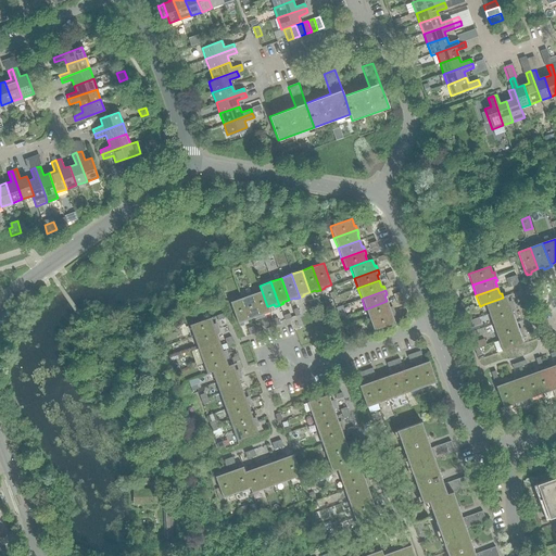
[(262,291),(251,294),(260,318),(264,316),(263,314),(269,312),(268,306),(267,306),(262,291)]
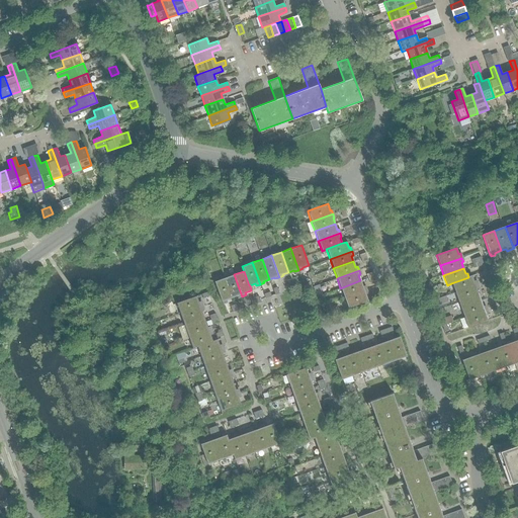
[(242,296),(234,274),(225,278),(232,298),(238,295),(238,297),(242,296)]
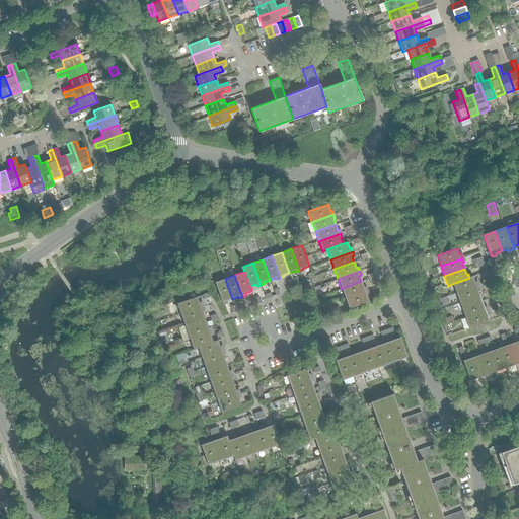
[(452,284),(456,293),(477,286),(476,282),(475,283),(472,276),(469,278),(452,284)]
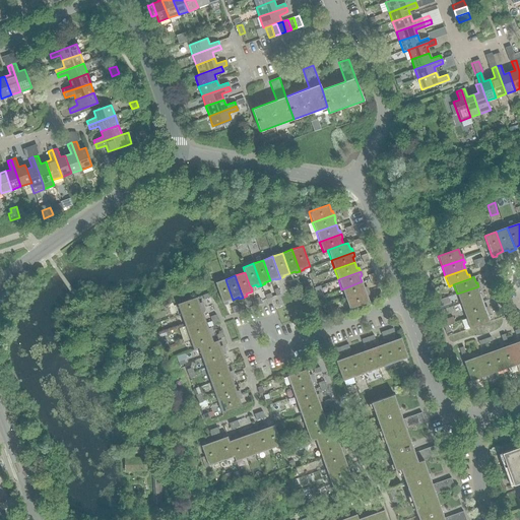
[(233,300),(225,279),(215,282),(222,303),(223,304),(228,303),(226,301),(233,300)]
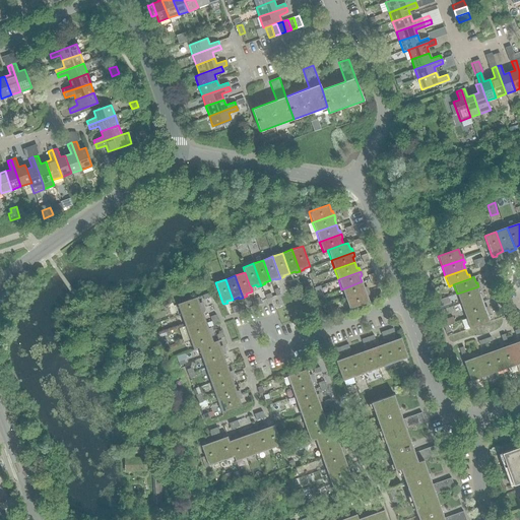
[(362,281),(341,289),(345,299),(367,290),(366,287),(364,287),(362,281)]
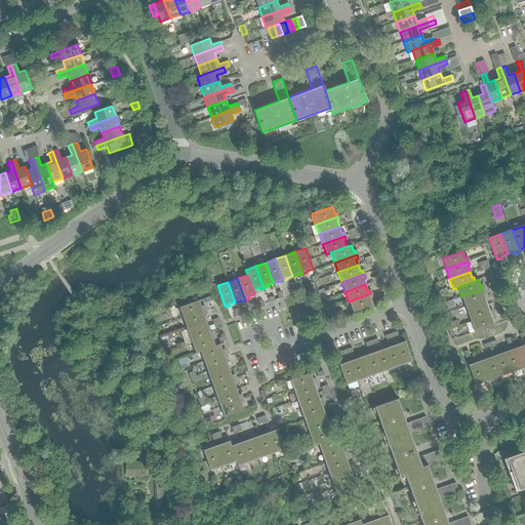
[(327,298),(323,288),(317,290),(320,300),(327,298)]
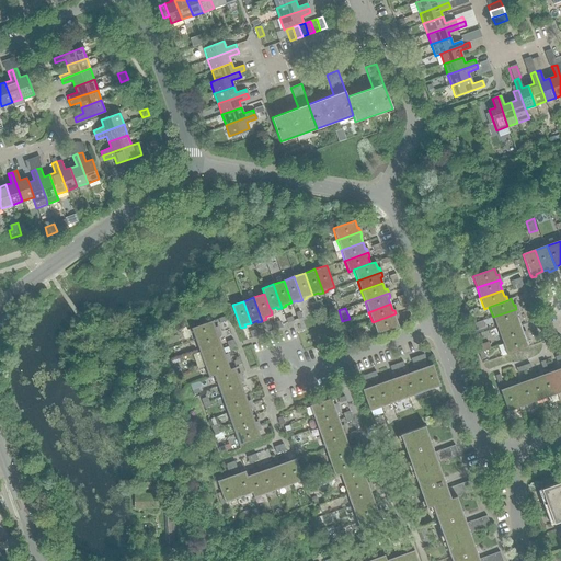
[(516,309),(493,317),(496,328),(507,323),(510,330),(521,325),(516,313),(518,312),(516,309)]
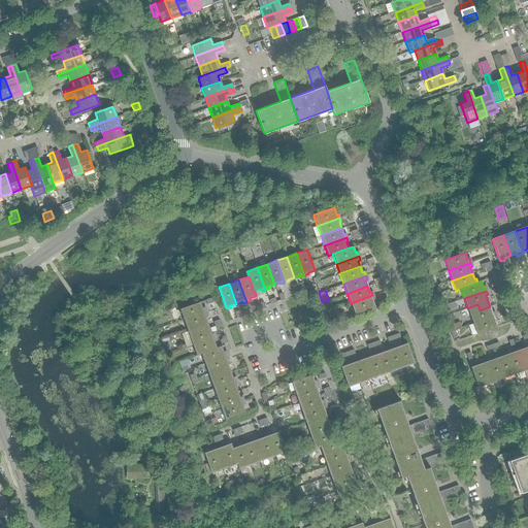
[(374,299),(372,295),(351,303),(354,314),(374,306),(372,300),(374,299)]
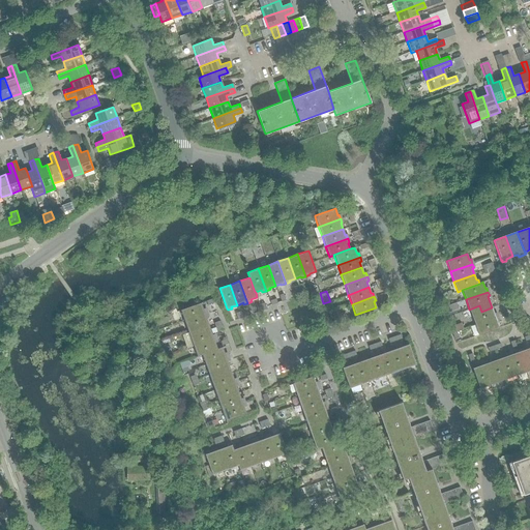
[(183,320),(206,313),(205,308),(203,308),(201,302),(180,310),(183,320)]
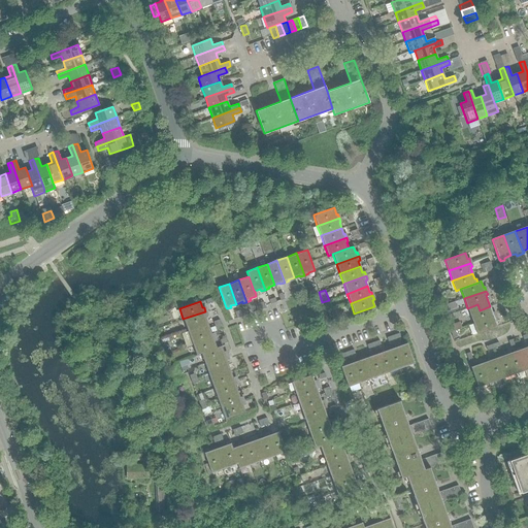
[(477,304),(467,308),(473,324),(495,317),(494,312),(493,312),(490,306),(480,310),(477,304)]
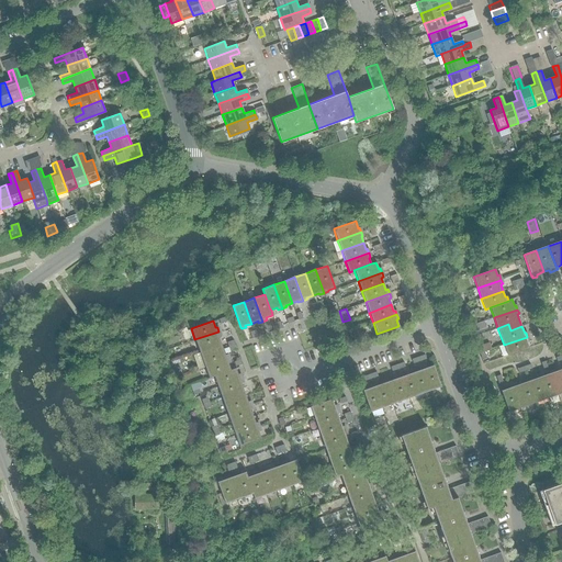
[(220,335),(218,332),(194,339),(199,350),(210,346),(212,352),(223,349),(218,336),(220,335)]
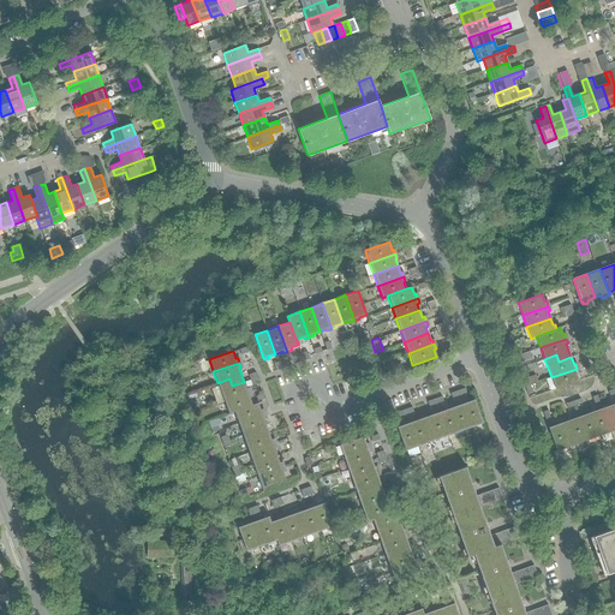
[(579,372),(577,369),(551,377),(555,389),(579,381),(577,374),(579,372)]
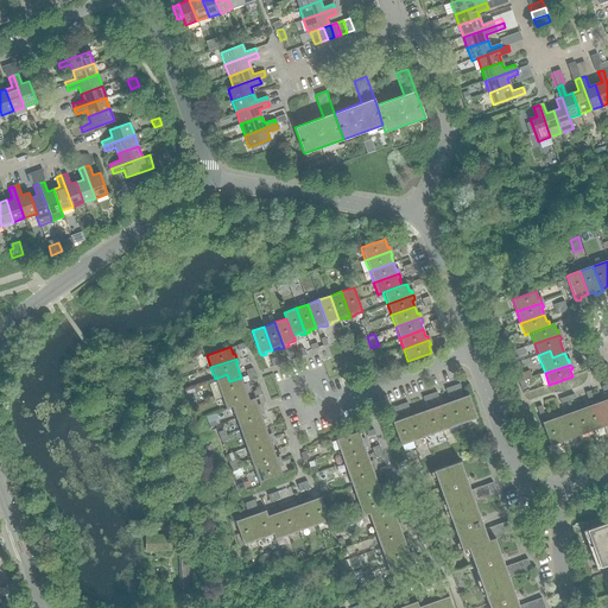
[(529,371),(521,374),(517,375),(519,382),(524,381),(531,378),(529,371)]
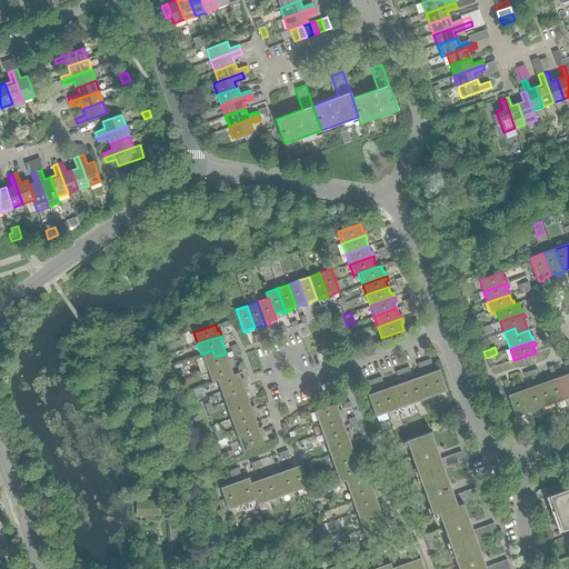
[(207,372),(231,363),(230,359),(228,359),(226,353),(215,357),(212,350),(201,355),(207,372)]
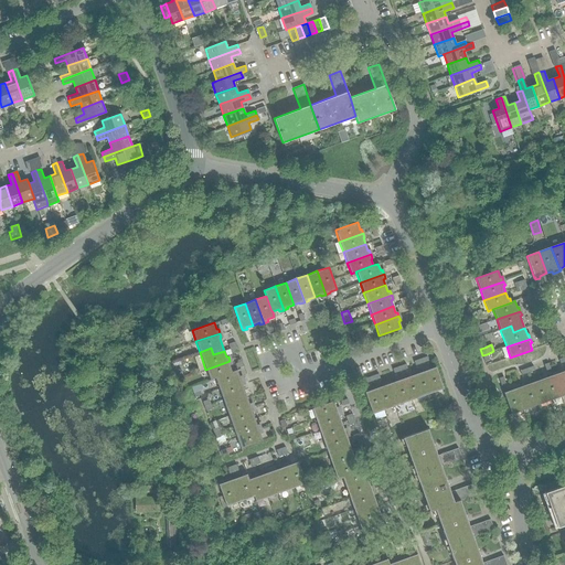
[(230,361),(205,370),(210,380),(215,377),(214,377),(232,372),(232,371),(230,365),(232,365),(230,361)]
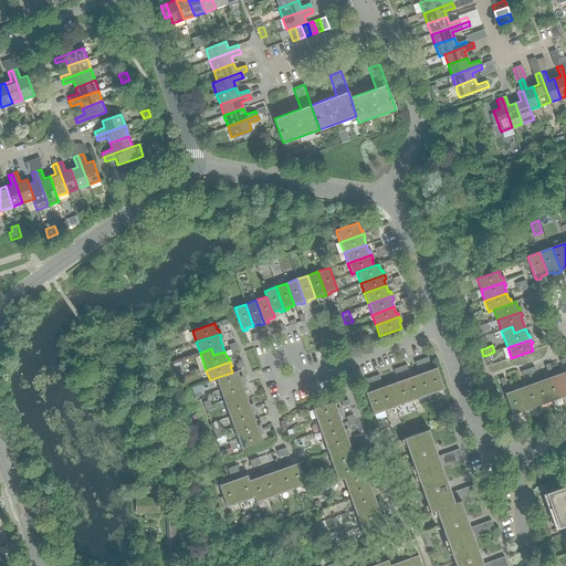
[(429,368),(425,369),(433,392),(444,389),(437,367),(429,369),(429,368)]
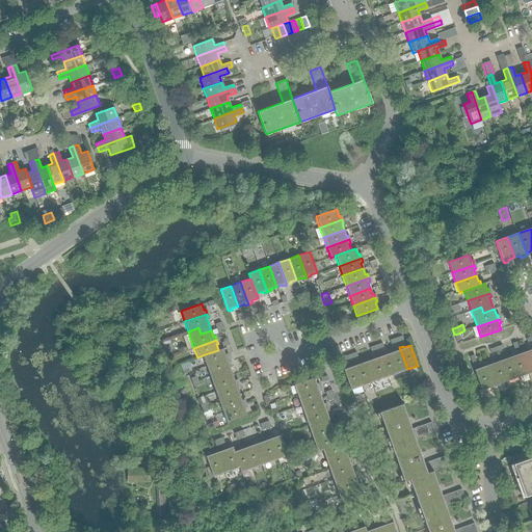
[(169,347),(162,349),(165,356),(171,353),(169,347)]
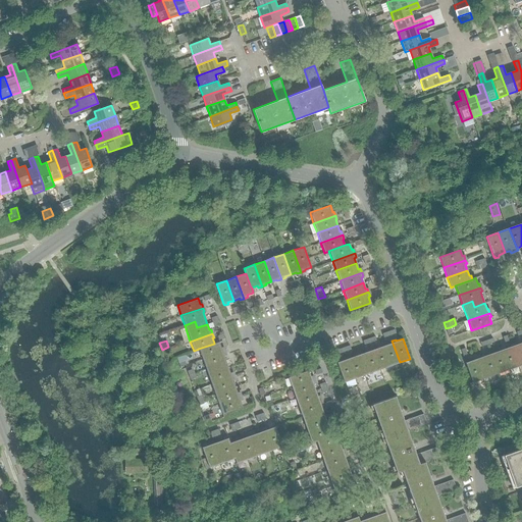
[(388,344),(382,346),(389,366),(400,362),(392,341),(387,342),(388,344)]
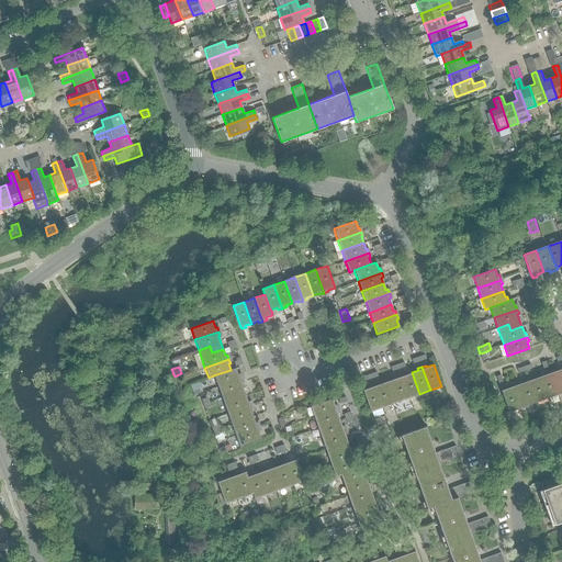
[(213,375),(214,375),(217,386),(242,378),(240,373),(238,374),(236,368),(231,369),(231,370),(213,375)]
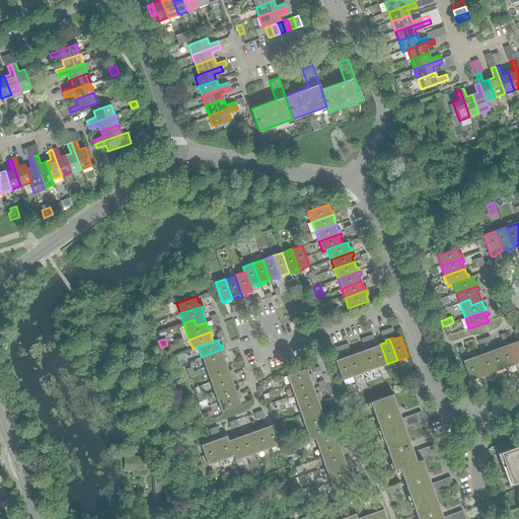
[(498,349),(505,369),(515,365),(512,355),(517,353),(514,343),(502,347),(502,345),(498,347),(498,349)]
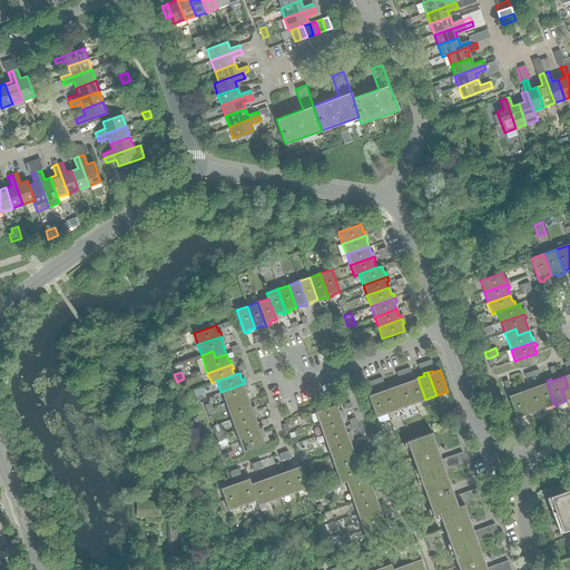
[(414,403),(425,400),(418,377),(411,380),(411,377),(406,380),(414,403)]
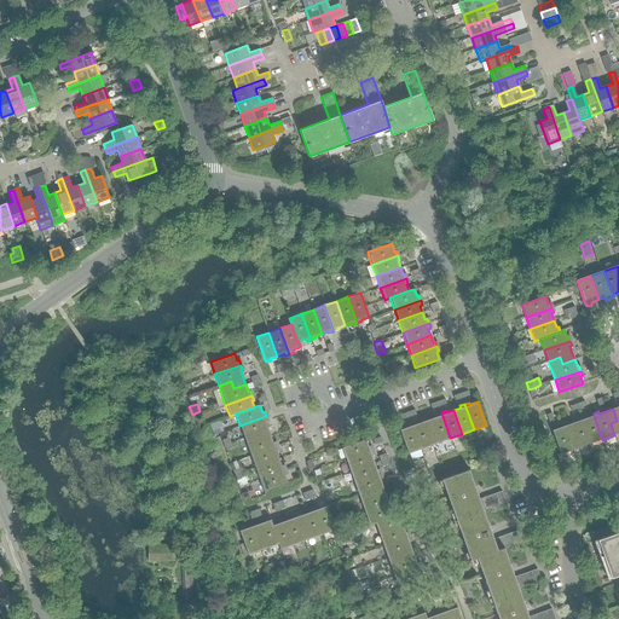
[(437,416),(429,418),(434,431),(428,433),(432,445),(450,438),(441,412),(437,414),(437,416)]
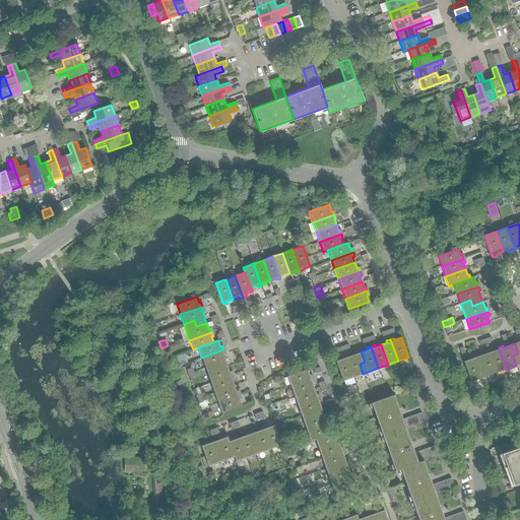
[(223,349),(201,358),(204,367),(215,364),(217,369),(228,366),(223,354),(224,353),(223,349)]
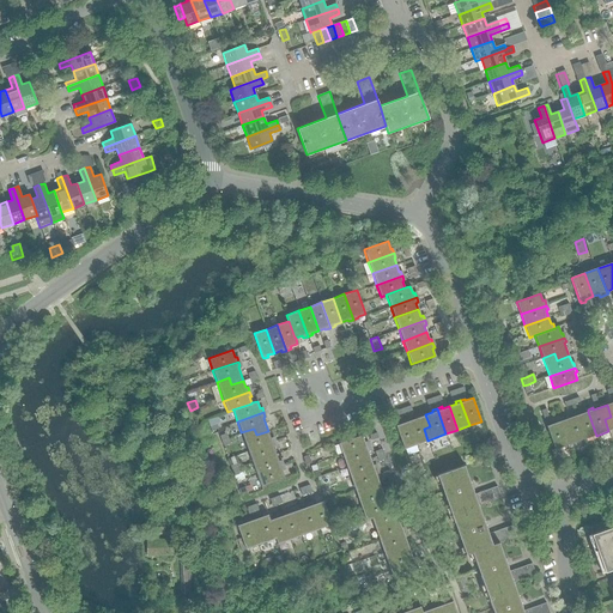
[(586,439),(596,436),(588,412),(582,414),(581,412),(577,413),(586,439)]
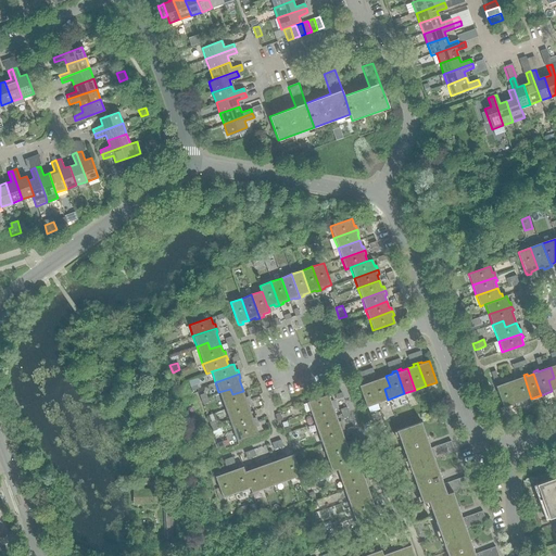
[(514,404),(531,399),(523,375),(518,377),(519,379),(513,381),(517,391),(510,394),(514,404)]
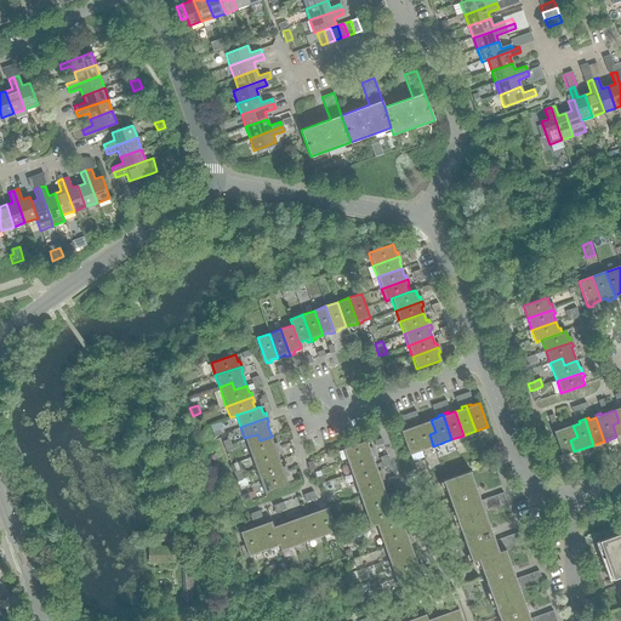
[(417,422),(412,425),(421,450),(433,446),(429,434),(436,432),(431,420),(419,425),(417,422)]
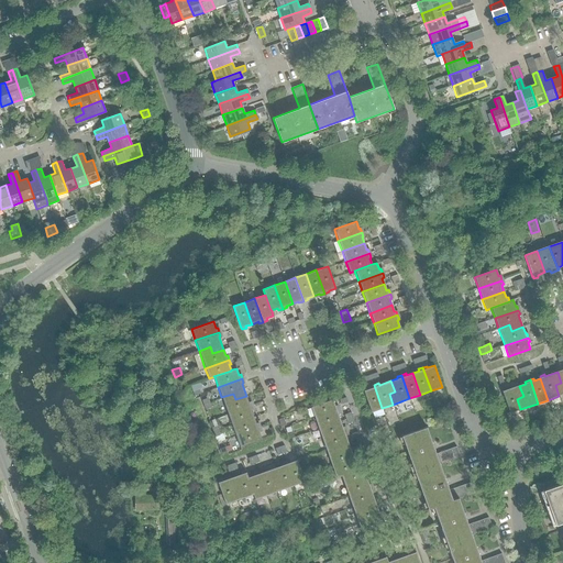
[(371,412),(382,408),(374,385),(370,386),(370,388),(363,390),(371,412)]
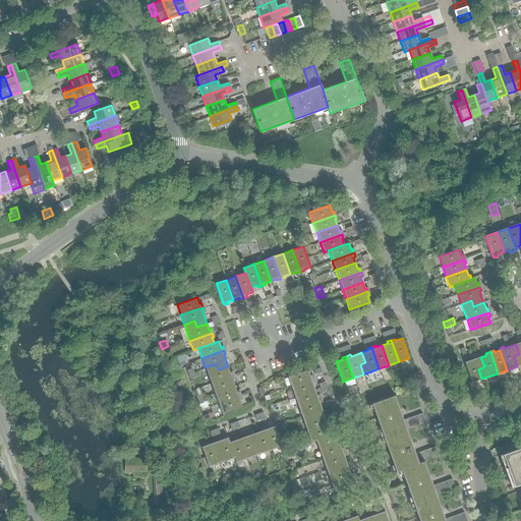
[(471,383),(472,383),(481,379),(478,369),(484,366),(480,357),(469,361),(468,359),(464,360),(465,362),(464,362),(471,383)]
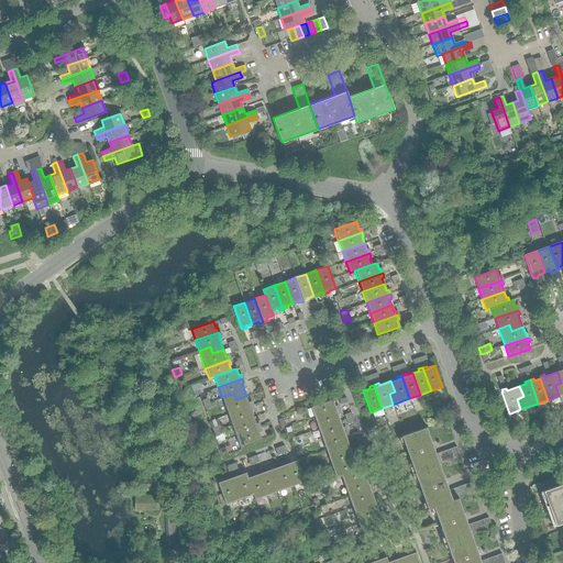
[(233,394),(221,397),(228,415),(252,406),(250,401),(249,403),(246,396),(235,399),(233,394)]
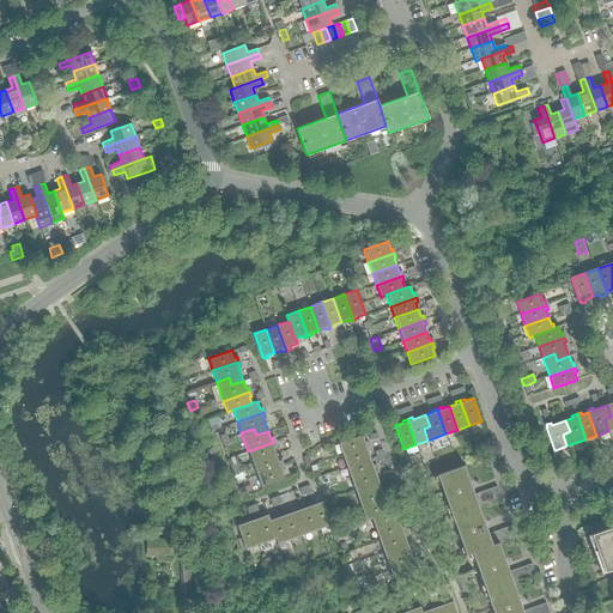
[(366,442),(364,442),(362,435),(338,443),(343,455),(369,445),(366,442)]
